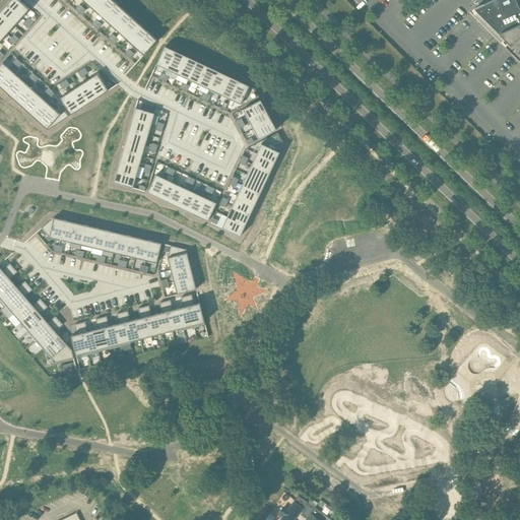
[(19,0),(10,0),(7,4),(22,17),(29,9),(19,0)]
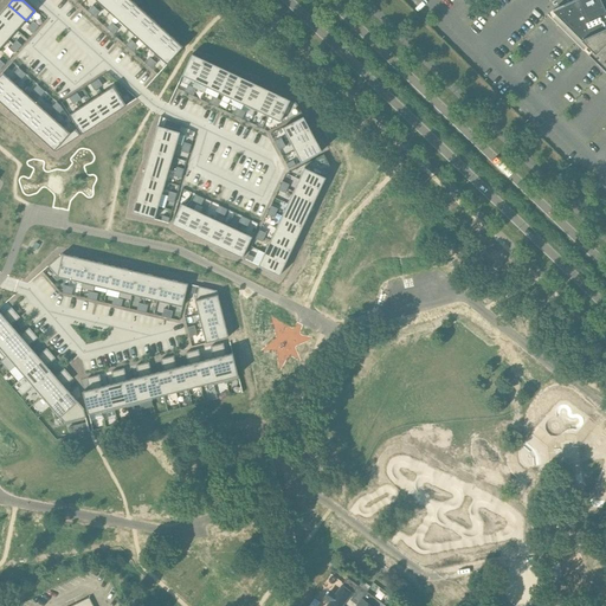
[(110,12),(121,0),(103,0),(101,4),(110,12)]
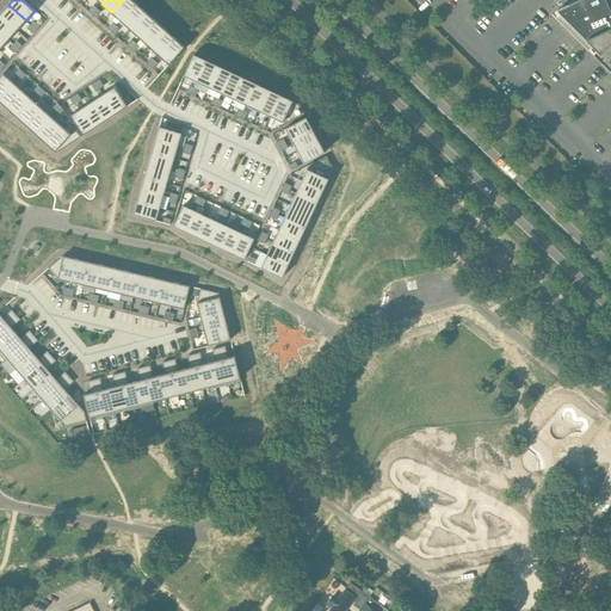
[(121,20),(136,4),(133,0),(122,0),(111,12),(121,20)]
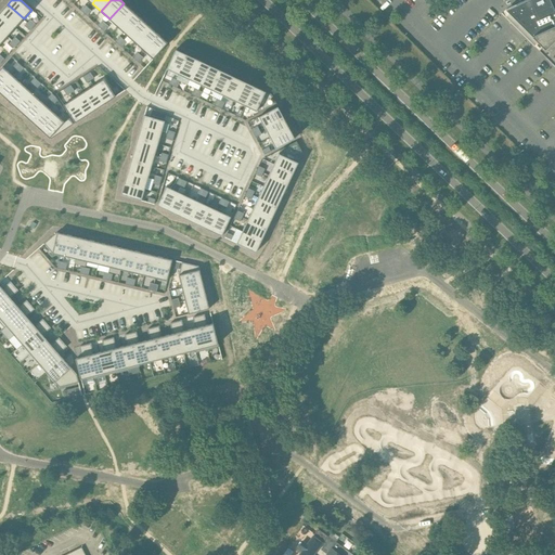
[(554,0),(525,0),(506,9),(542,44),(539,49),(554,64),(554,0)]
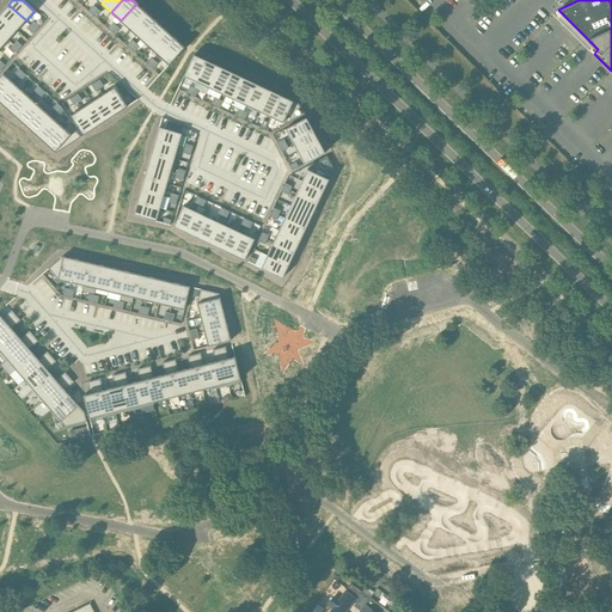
[(130,30),(146,12),(136,4),(121,20),(130,30)]
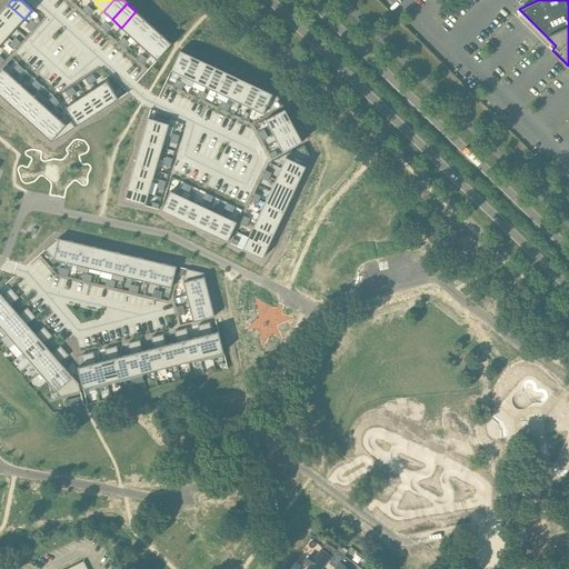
[(25,19),(8,5),(0,12),(0,13),(16,28),(25,19)]
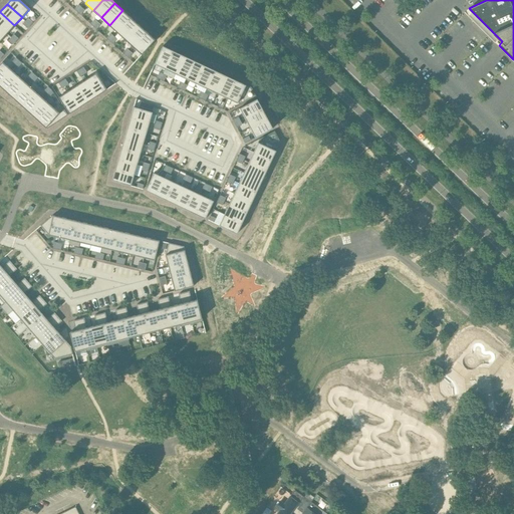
[(117,32),(131,17),(122,10),(109,25),(117,32)]
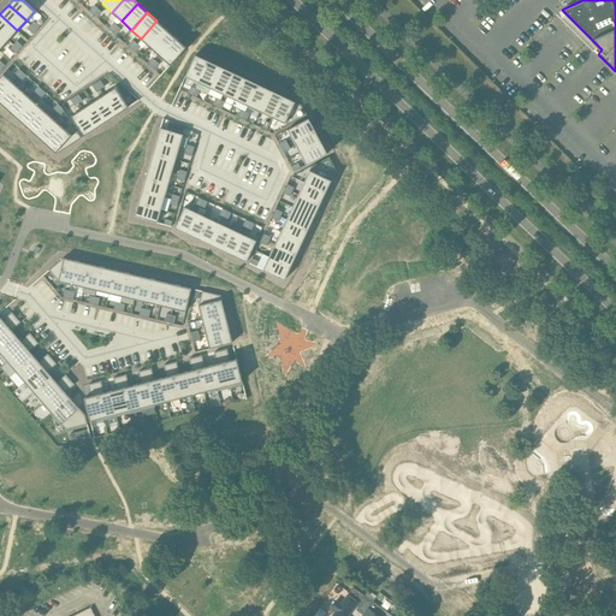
[(0,31),(9,40),(17,30),(0,15),(0,31)]
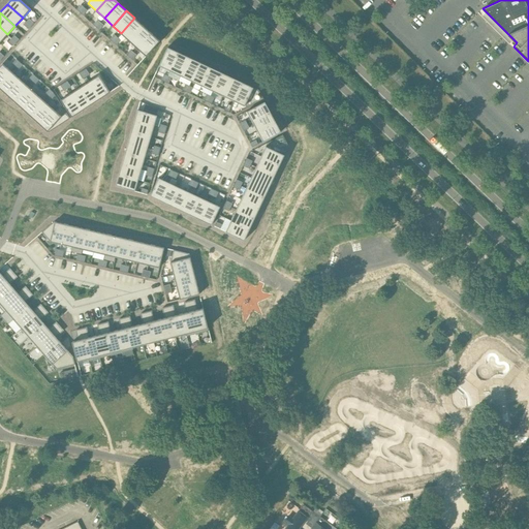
[(129,40),(143,25),(134,18),(121,33),(129,40)]
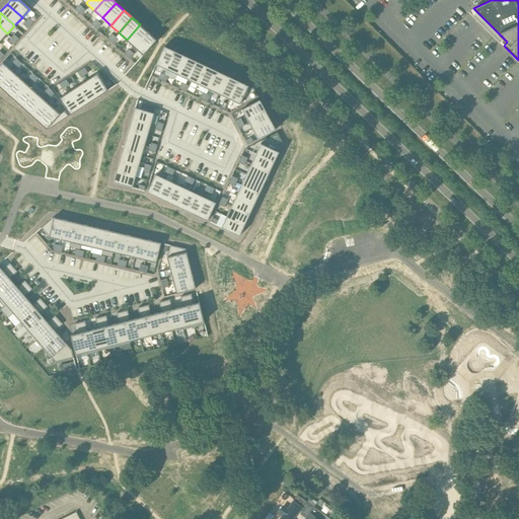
[(135,47),(148,32),(140,24),(127,40),(135,47)]
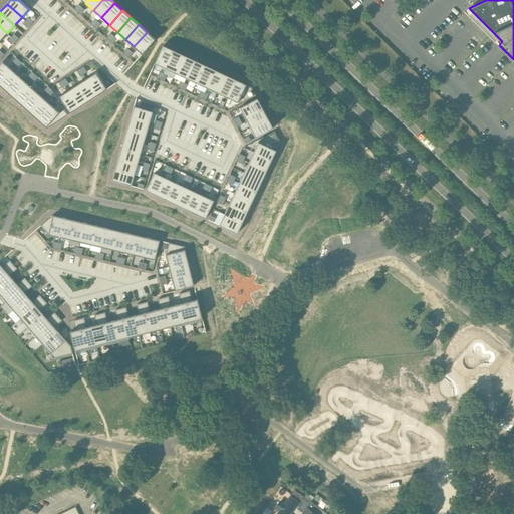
[(156,39),(147,32),(134,46),(143,54),(156,39)]
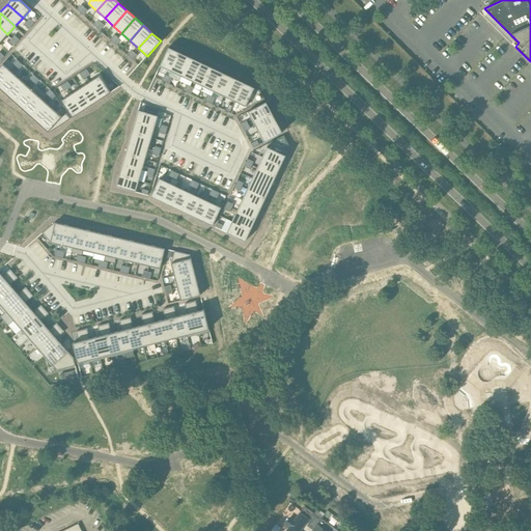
[(171,71),(179,52),(168,47),(160,65),(171,71)]
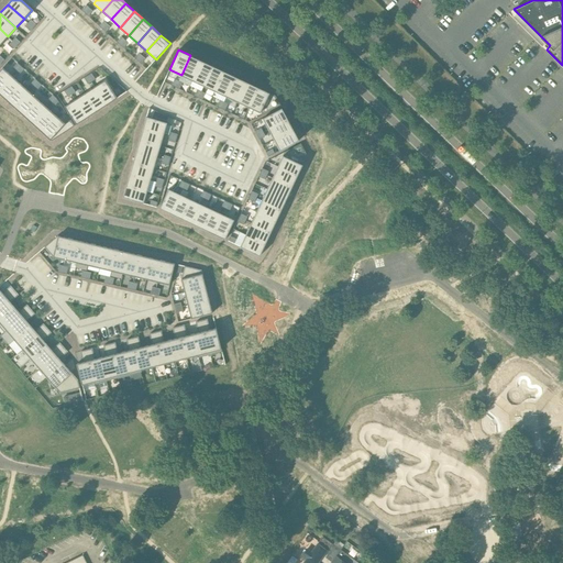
[(192,80),(202,61),(190,55),(181,75),(192,80)]
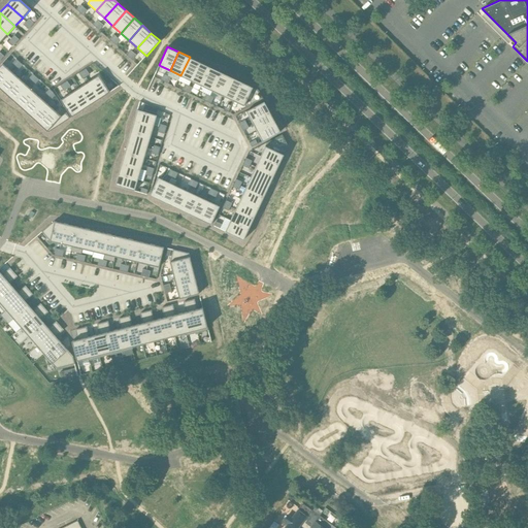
[(191,80),(200,62),(190,57),(180,75),(191,80)]
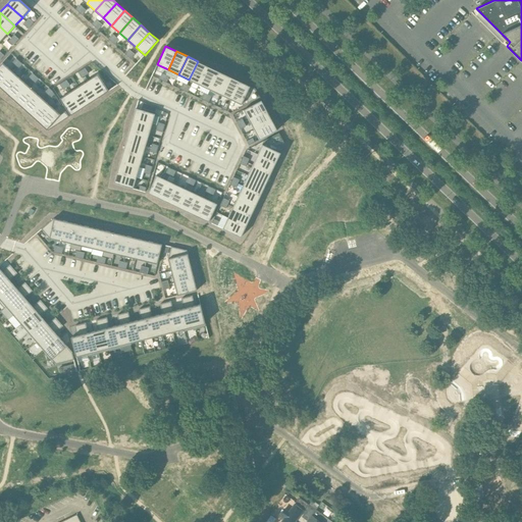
[(200,85),(208,66),(198,61),(189,80),(200,85)]
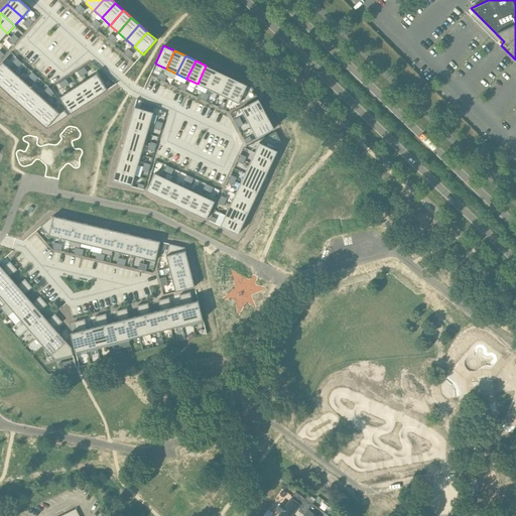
[(0,81),(11,70),(3,61),(0,65),(0,81)]
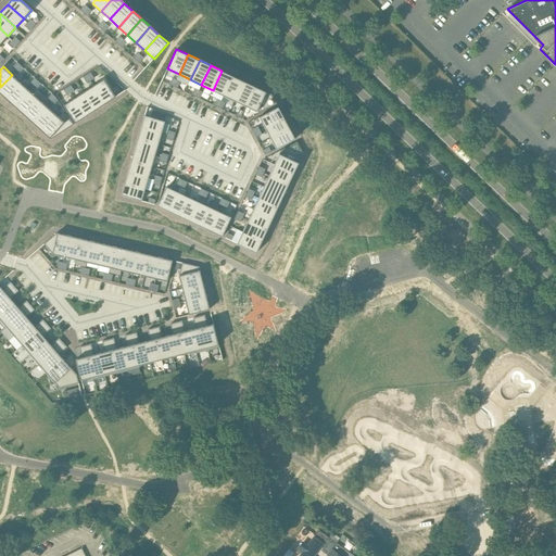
[(224,96),(232,76),(222,71),(213,90),(224,96)]
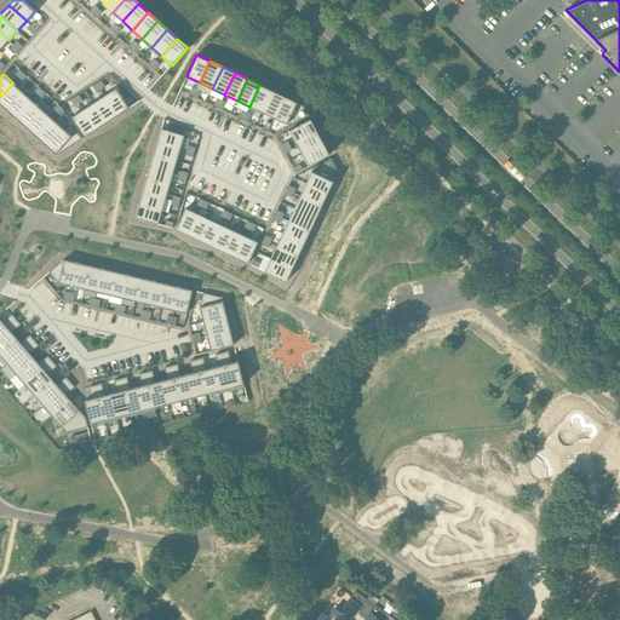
[(0,103),(7,110),(23,92),(13,84),(0,97),(0,103)]
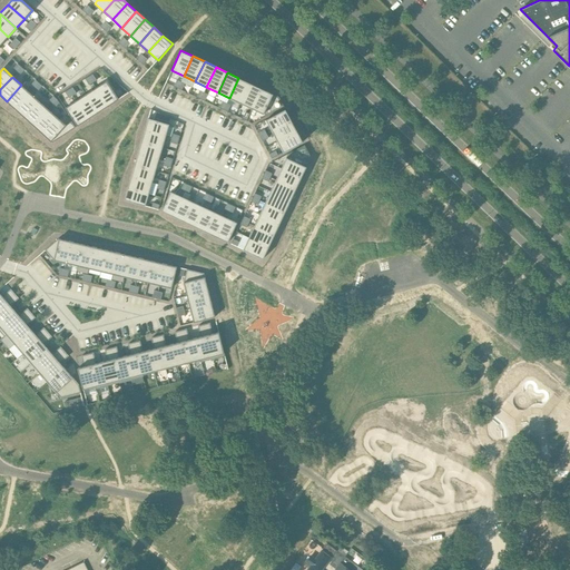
[(241,102),(251,84),(238,78),(229,98),(241,102)]
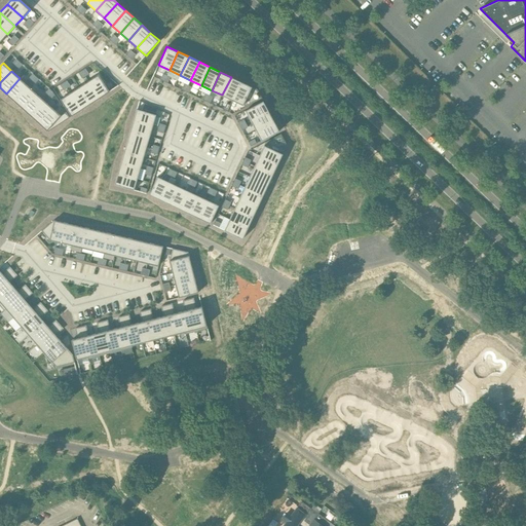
[(99,74),(88,81),(100,98),(110,91),(99,74)]
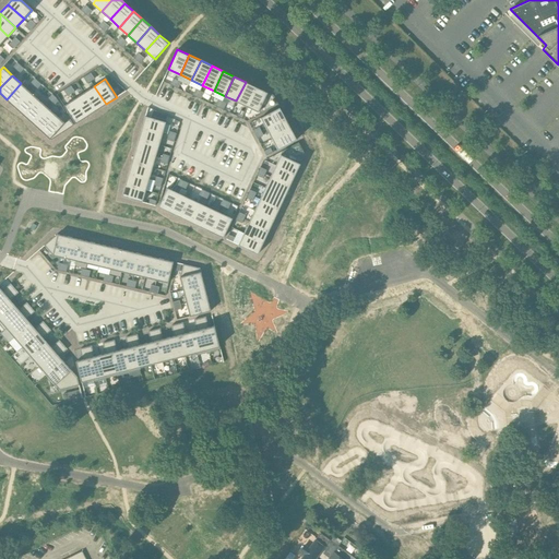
[(248,106),(257,86),(246,82),(236,100),(248,106)]
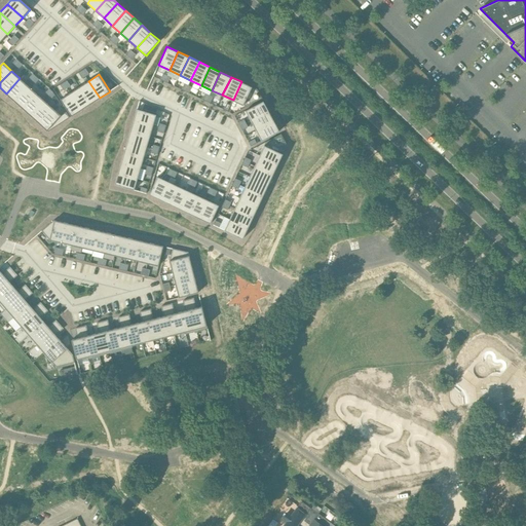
[(14,101),(28,85),(20,78),(6,94),(14,101)]
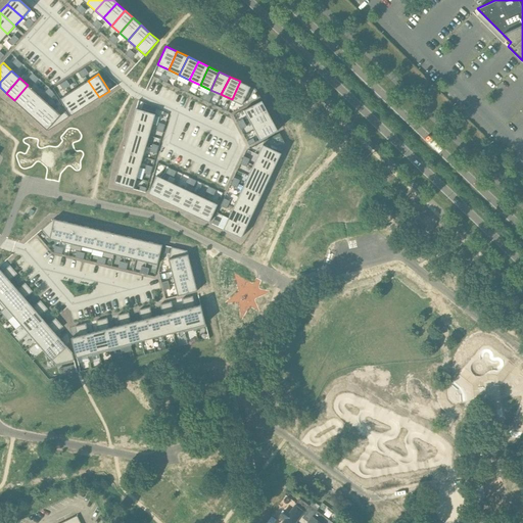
[(99,97),(88,81),(79,87),(90,103),(99,97)]
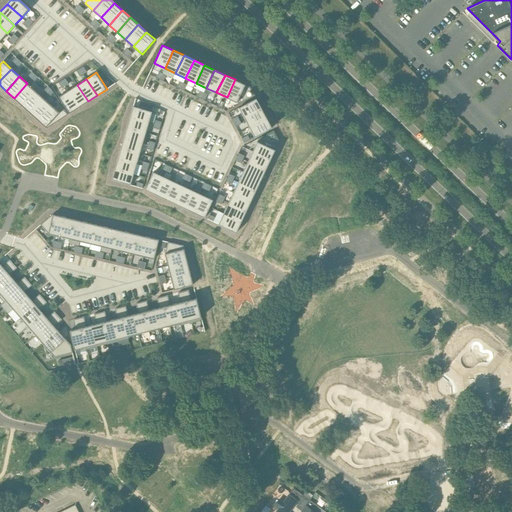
[(250,87),(235,79),(227,97),(240,103),(255,95),(250,87)]
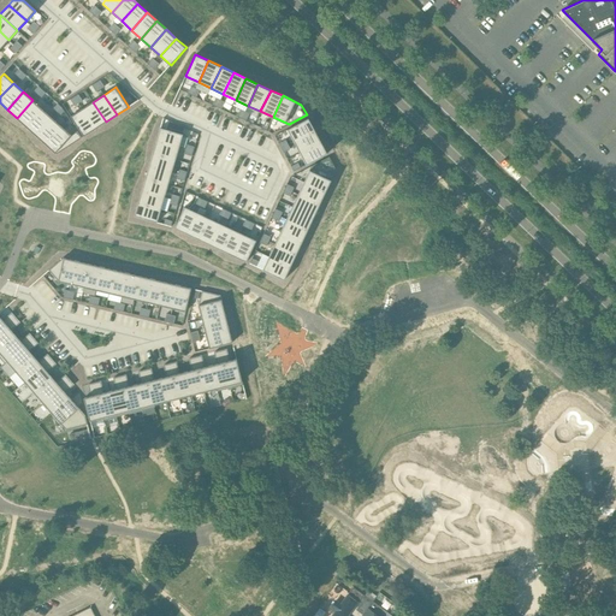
[(27,126),(42,108),(33,100),(17,118),(27,126)]
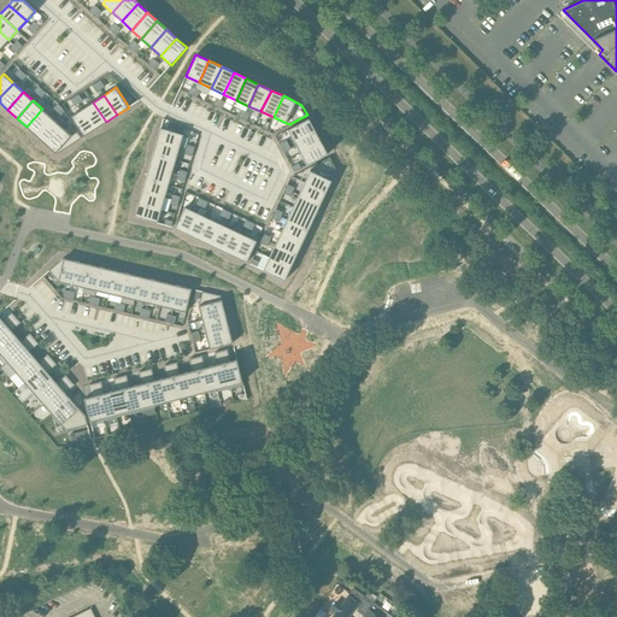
[(106,122),(93,103),(82,109),(95,129),(106,122)]
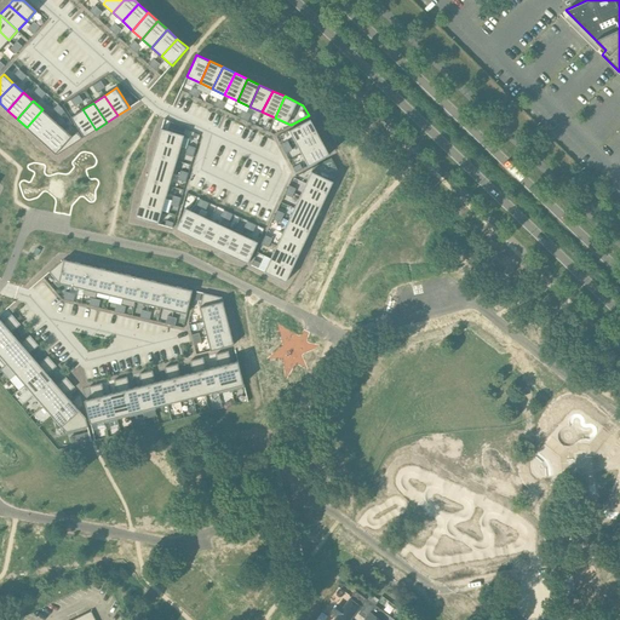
[(36,136),(52,119),(42,109),(27,127),(36,136)]
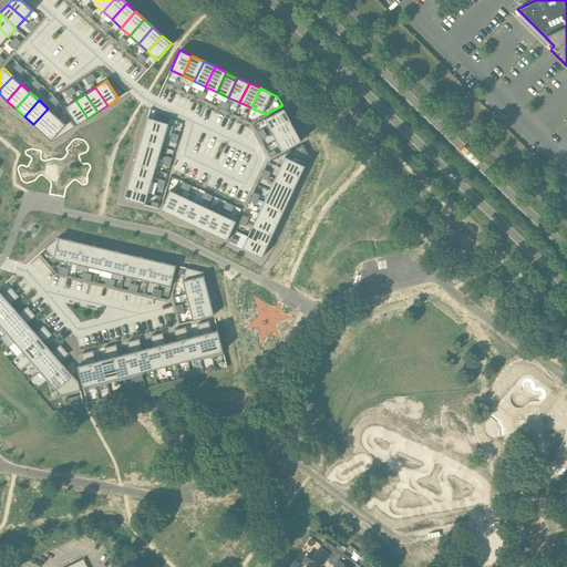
[(88,119),(75,100),(65,107),(78,125),(88,119)]
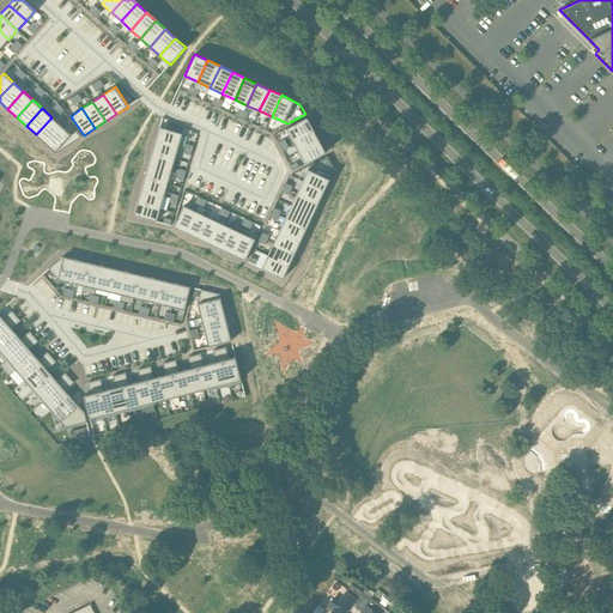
[(46,144),(61,126),(52,117),(36,134),(46,144)]
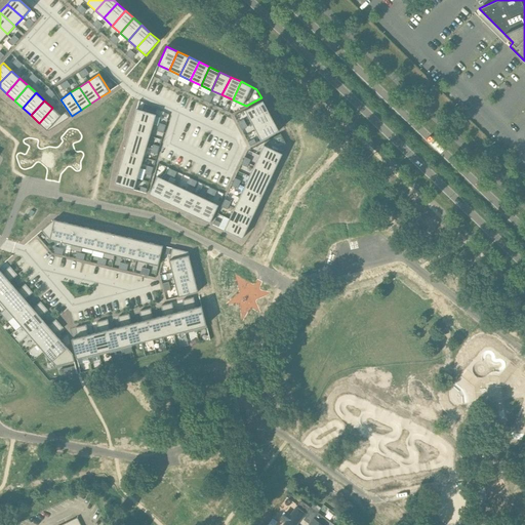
[(250,120),(269,111),(263,101),(245,110),(250,120)]
